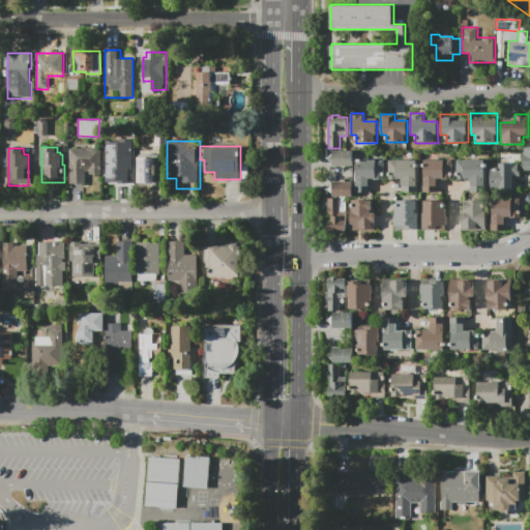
[(68,148),(101,148),(101,177),(89,177),(89,172),(85,172),(85,184),(69,184),(68,148)]
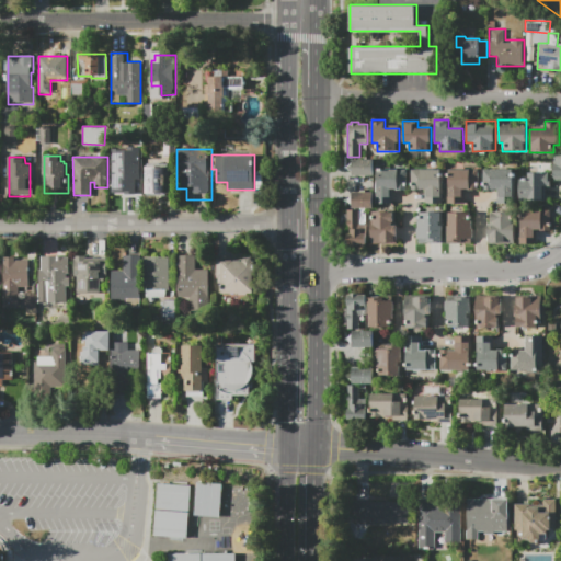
[(110,163),(119,163),(119,158),(130,158),(130,190),(110,190),(110,163)]
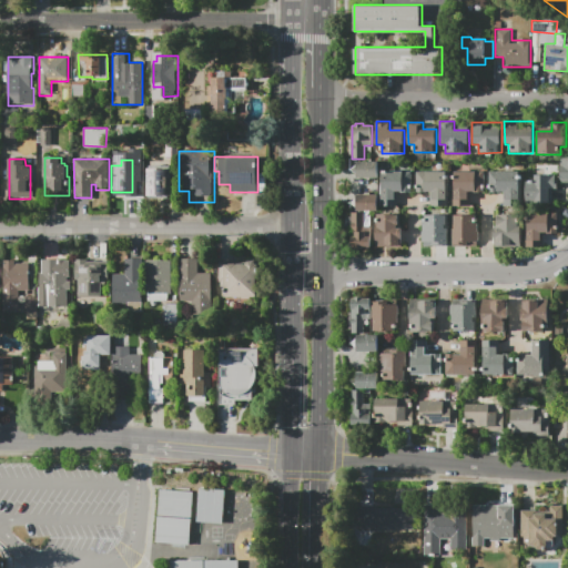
[(357,162),(378,162),(378,179),(357,179),(357,162)]
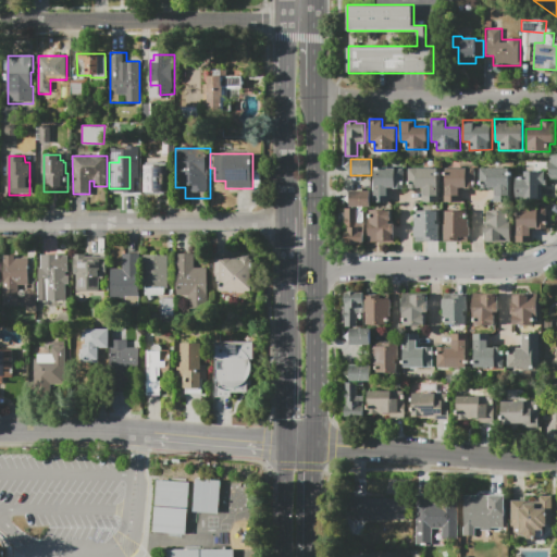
[(144,165),(153,165),(153,166),(168,166),(168,193),(163,193),(163,192),(144,192),(144,165)]
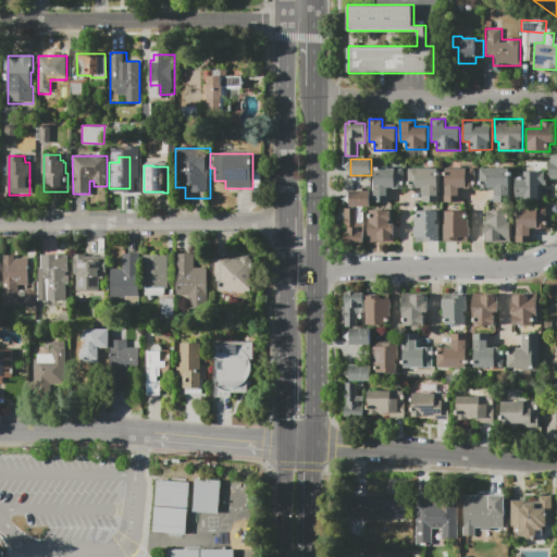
[(441,201),(422,201),(422,188),(408,188),(408,166),(441,166),(441,201)]
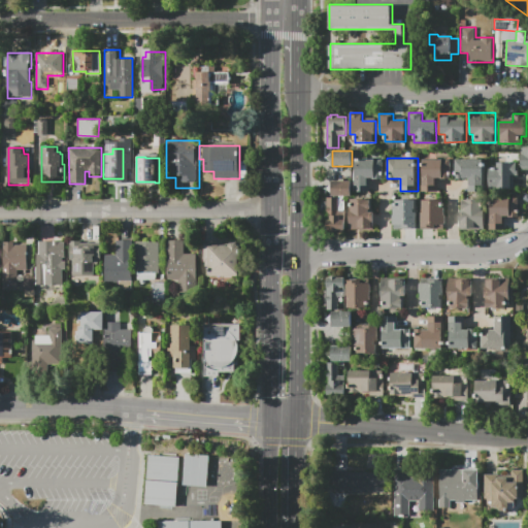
[(422,191),(422,159),(451,158),(451,178),(438,178),(438,191),(422,191)]
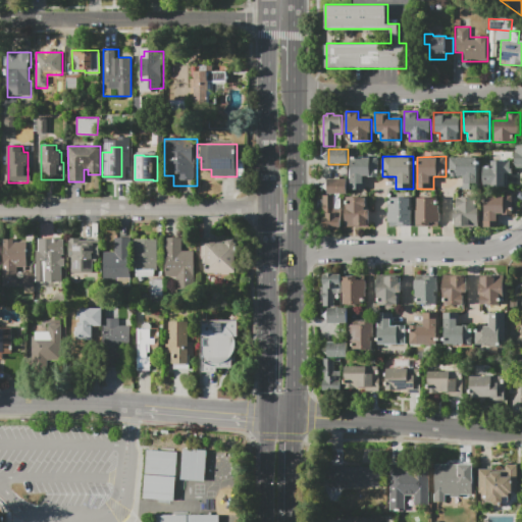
[(350,190),(349,157),(379,157),(379,177),(367,177),(367,190),(350,190)]
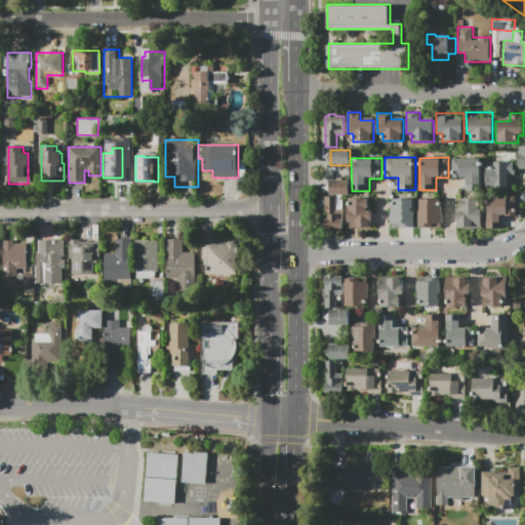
[(451,158),(482,158),(483,190),(465,190),(465,177),(451,177),(451,158)]
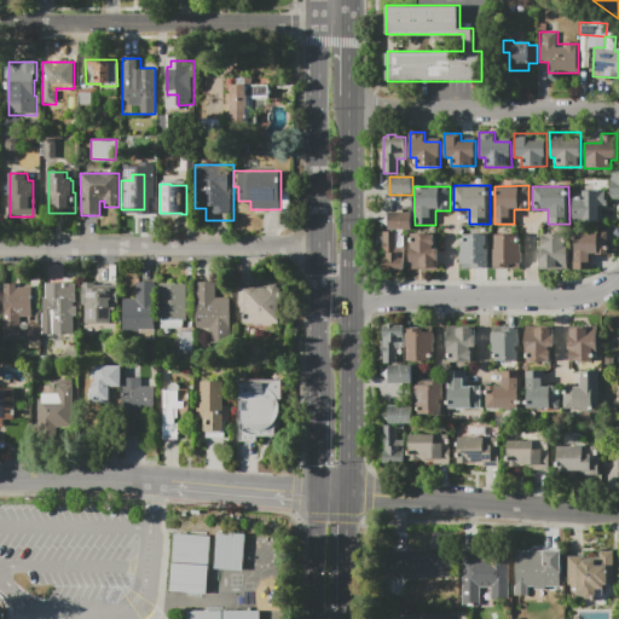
[(573,197),(583,197),(583,191),(606,191),(607,207),(602,207),(602,223),(573,223),(573,197)]
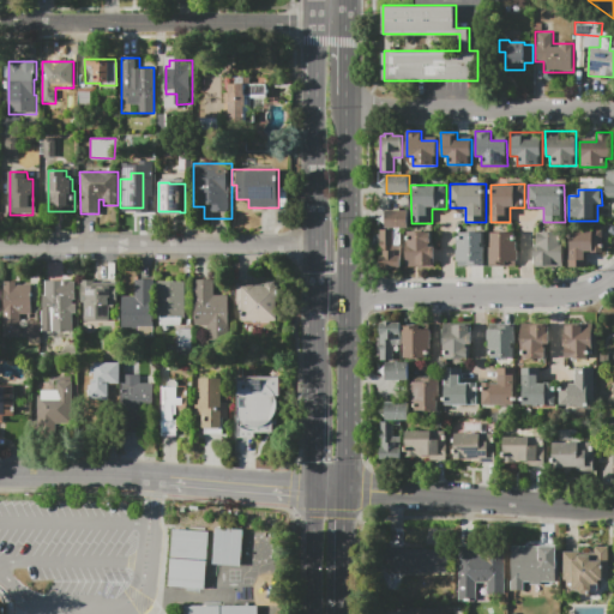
[(386,211),(409,211),(409,228),(386,229),(386,211)]
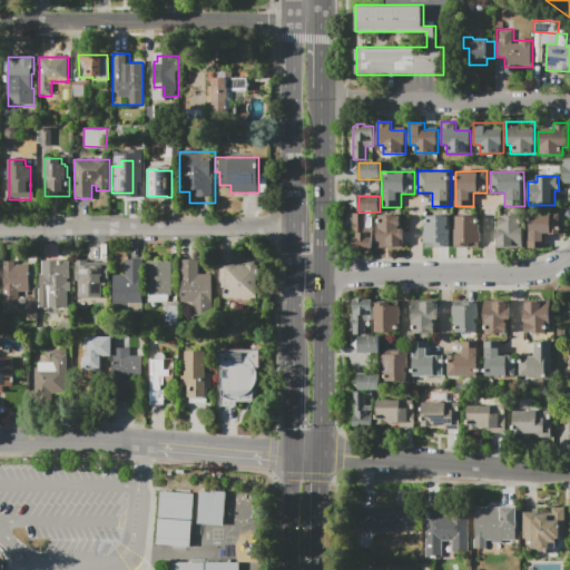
[(528,246),(528,213),(559,212),(559,234),(546,234),(546,246),(528,246)]
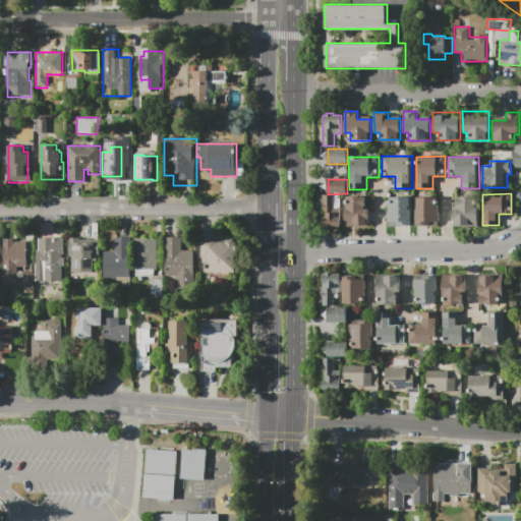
[(321,195),(334,195),(334,213),(337,213),(337,217),(341,217),(341,227),(321,227),(321,195)]
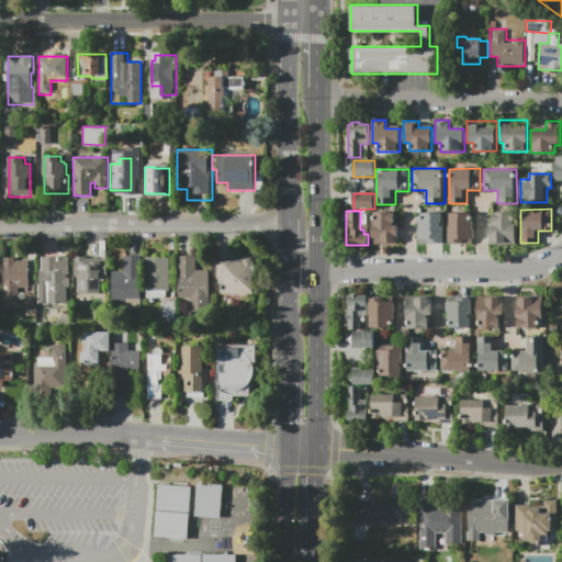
[(372,245),(372,212),(396,212),(396,220),(395,220),(395,223),(394,223),(394,225),(396,225),(400,225),(400,245),(372,245)]
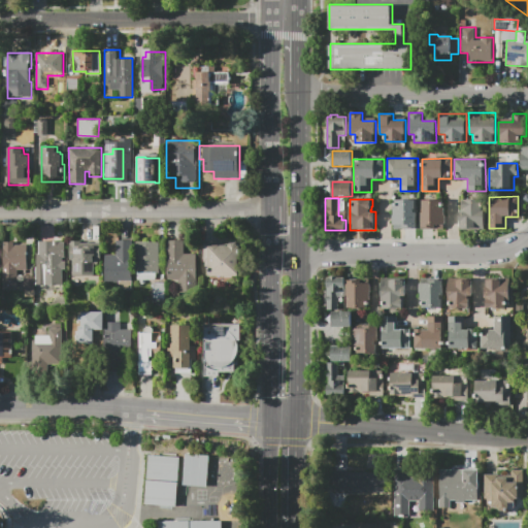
[(394,229),(394,199),(418,199),(418,229),(394,229)]
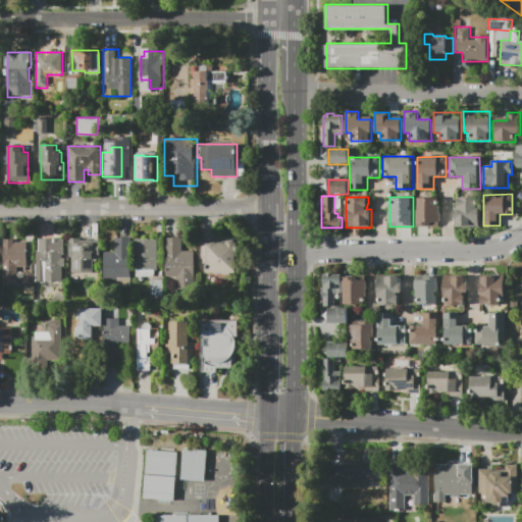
[(457,197),(480,197),(480,225),(455,225),(454,209),(457,209),(457,197)]
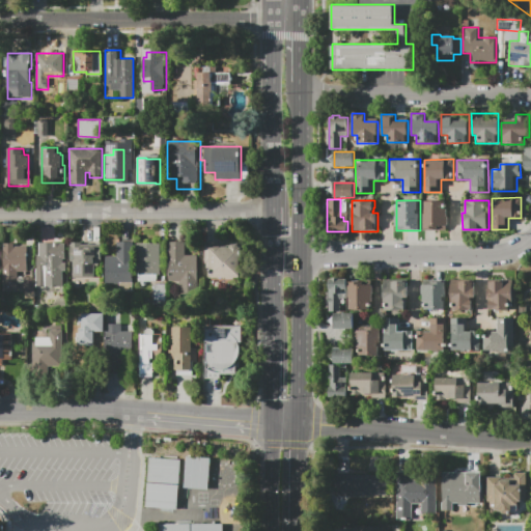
[(422,230),(422,201),(446,201),(446,230),(422,230)]
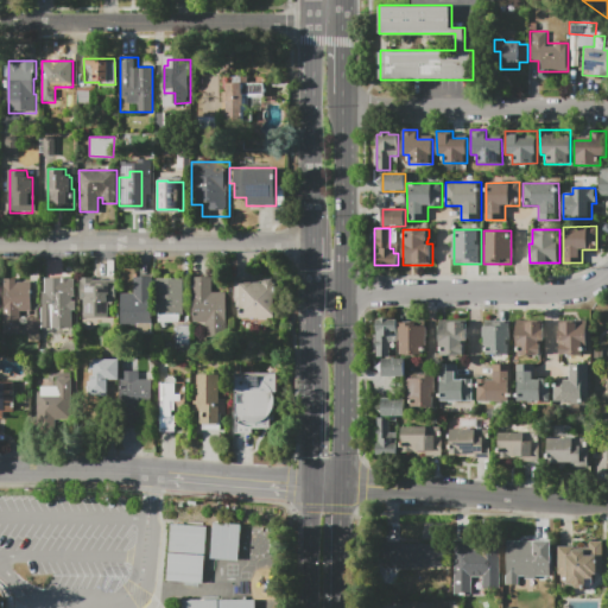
[(154,335),(133,335),(133,327),(120,327),(120,292),(133,292),(133,277),(154,277),(154,335)]
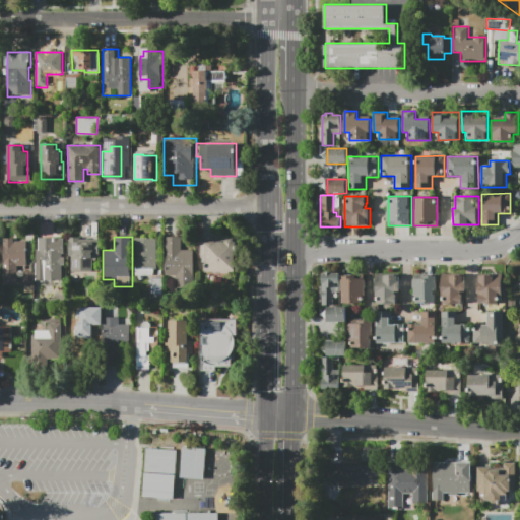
[(165,238),(182,237),(182,250),(193,250),(194,289),(175,289),(175,276),(165,276),(165,238)]
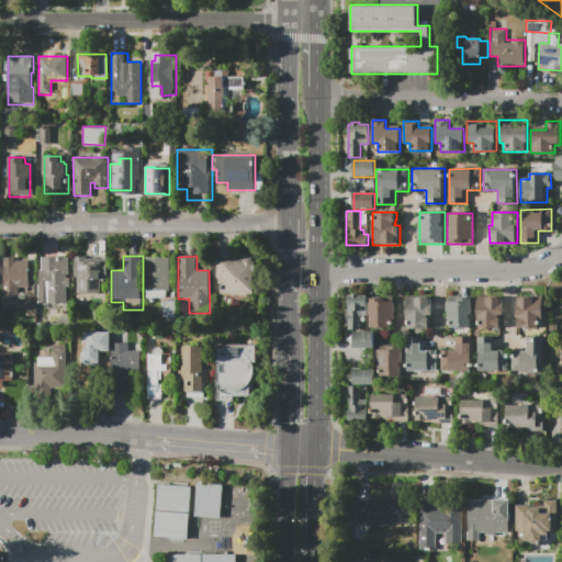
[(38,270),(42,270),(42,257),(59,257),(59,270),(67,270),(67,278),(70,278),(70,288),(67,288),(67,310),(38,310),(38,270)]
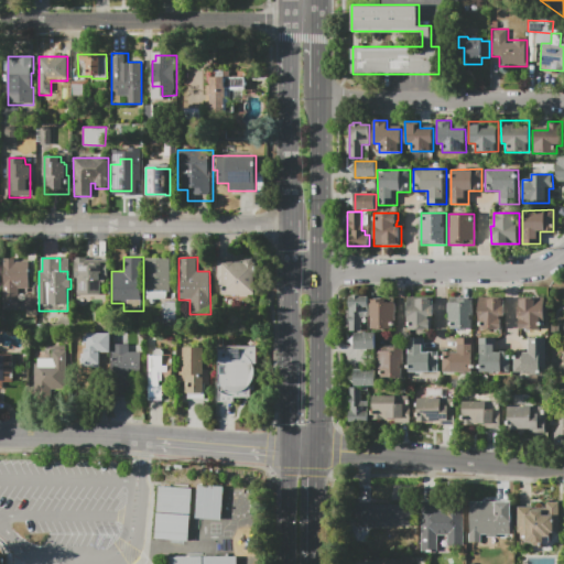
[(74,258),(108,258),(108,278),(106,278),(106,295),(77,295),(77,278),(74,278),(74,258)]
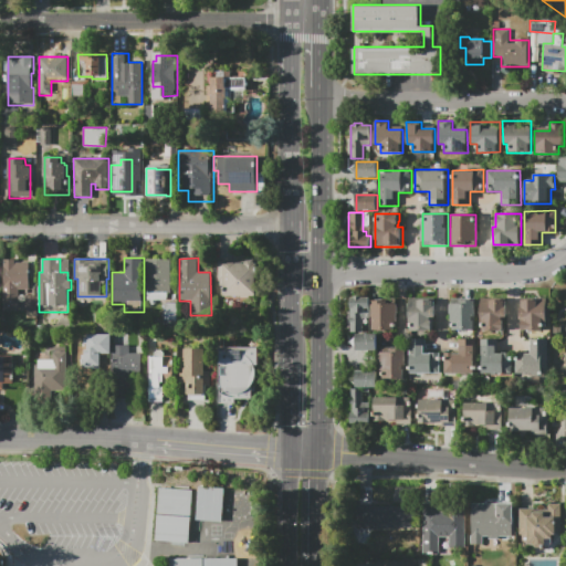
[(2,311),(2,260),(17,260),(17,262),(29,262),(29,291),(21,291),(21,311),(2,311)]
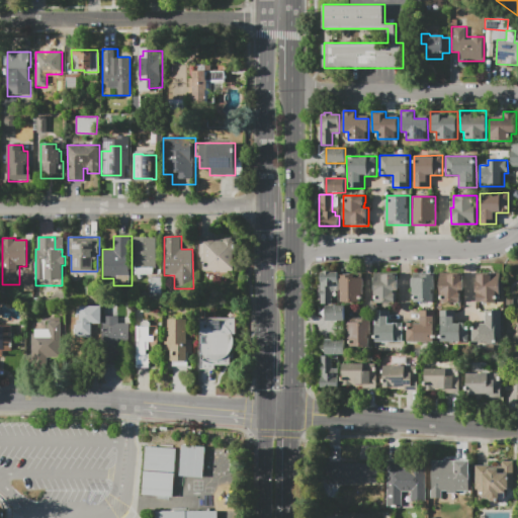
[(133,238),(157,238),(157,275),(134,275),(133,238)]
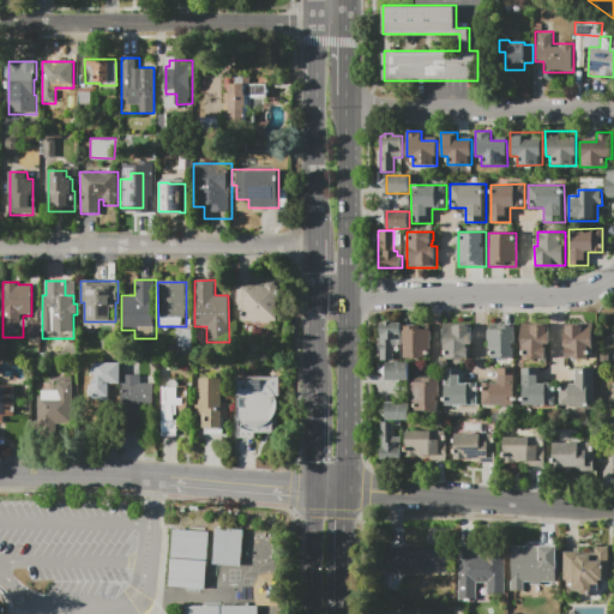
[(236,282),(278,282),(278,323),(236,323),(236,282)]
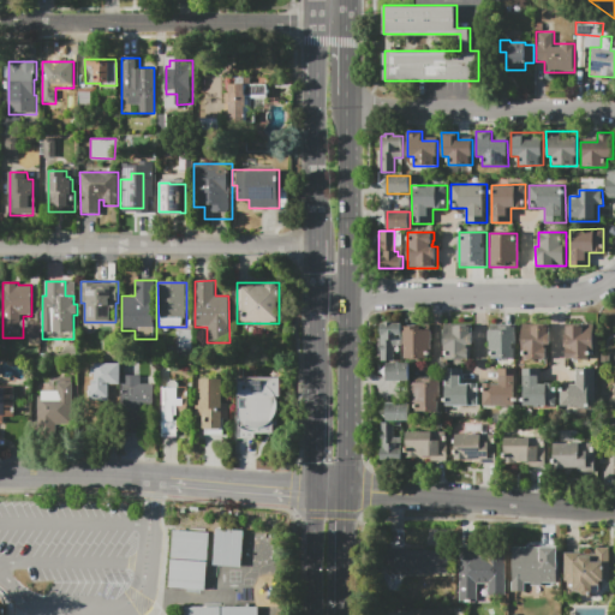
[(402,363),(410,363),(410,381),(387,381),(387,371),(380,371),(380,363),(380,323),(384,323),(384,322),(394,322),(394,323),(402,323),(402,363)]
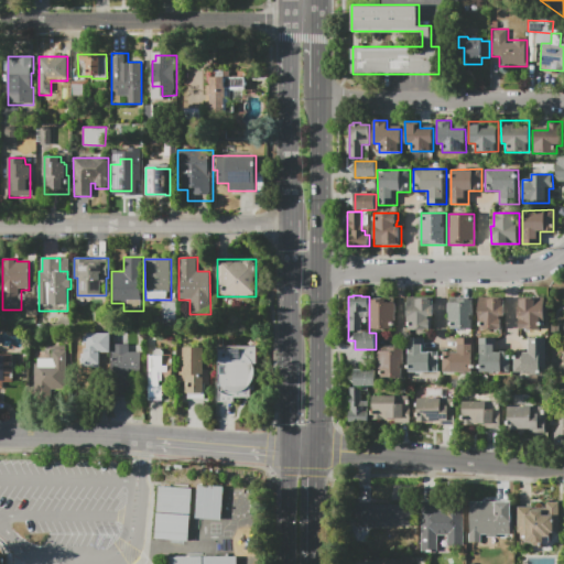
[(409,331),(409,322),(408,322),(408,297),(433,297),(433,316),(432,316),(432,329),(409,331)]
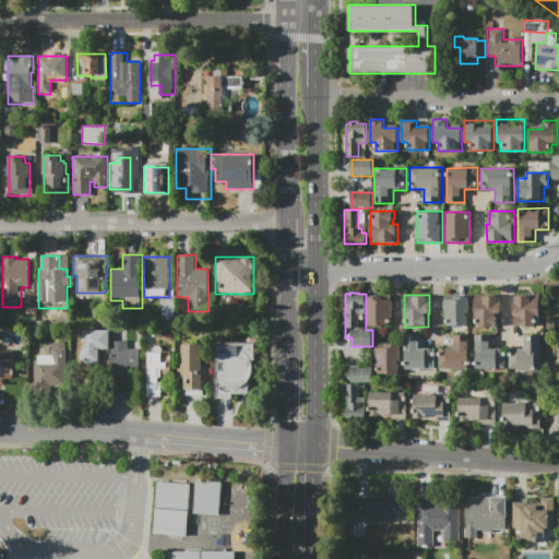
[(473,295),(498,295),(498,299),(499,299),(499,313),(498,313),(498,326),(473,326),(473,295)]
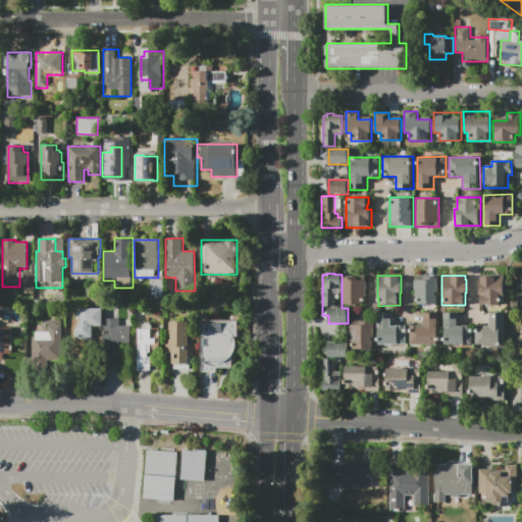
[(480,305),(479,276),(493,276),(493,275),(504,275),(504,305),(480,305)]
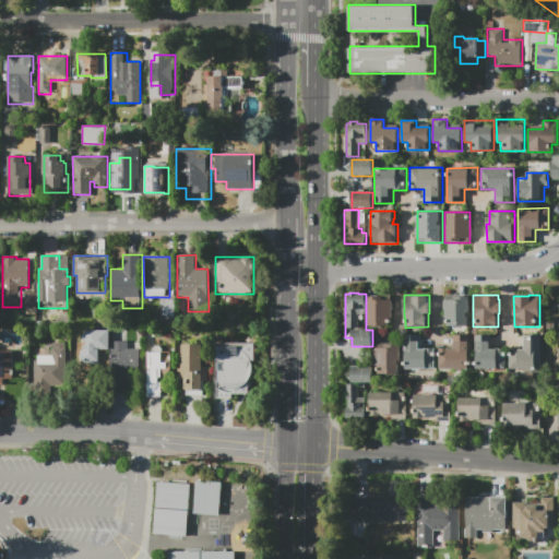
[(444,296),(471,296),(471,326),(444,326),(444,296)]
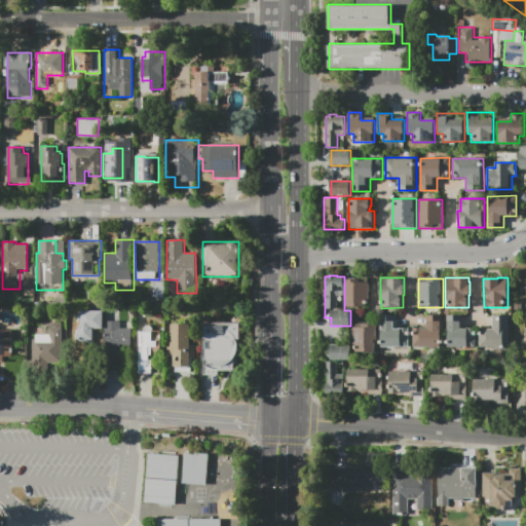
[(345,279),(360,279),(360,283),(367,282),(367,307),(345,307),(345,279)]
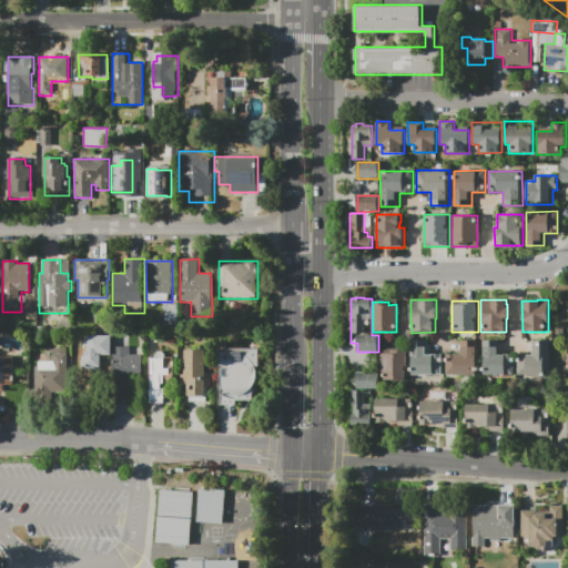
[(100,371),(79,371),(79,335),(111,335),(111,356),(100,356),(100,371)]
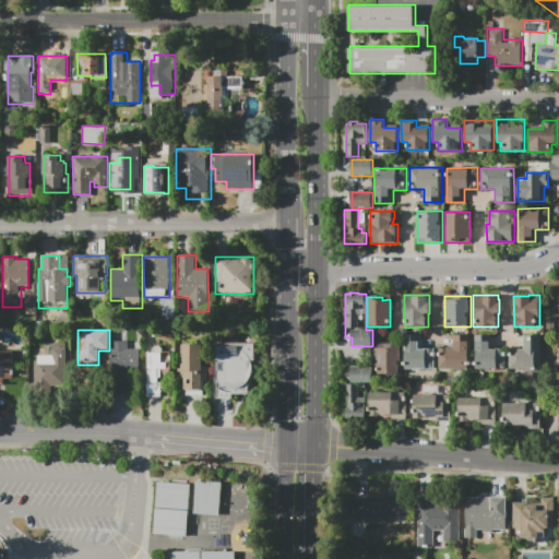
[(432,348),(432,347),(431,347),(430,346),(430,347),(429,347),(429,348),(427,348),(427,349),(421,349),(421,335),(403,335),(403,369),(435,369),(435,348),(432,348)]
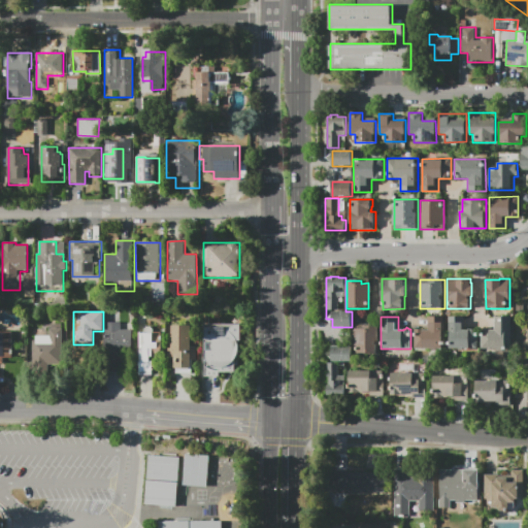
[(415,349),(415,329),(427,329),(427,317),(444,317),(444,349),(415,349)]
